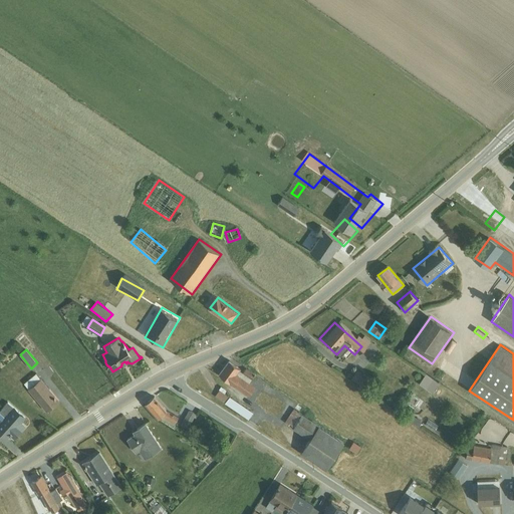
[(229,360),(219,374),(234,386),(249,396),(255,387),(249,382),(253,377),(257,380),(259,376),(247,368),(243,372),(240,369),(240,368),(229,360)]
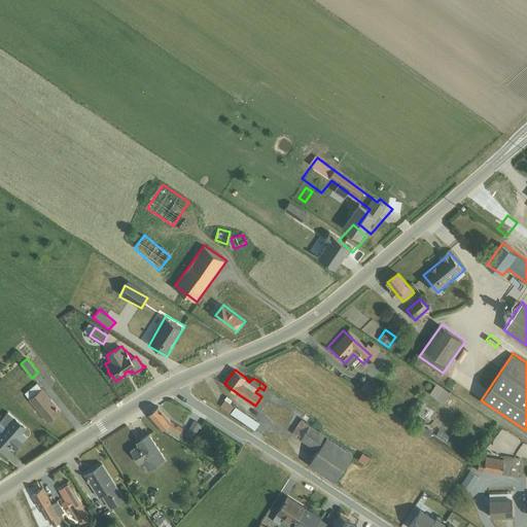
[(366,379),(360,388),(370,395),(375,387),(369,383),(370,381),(366,379)]
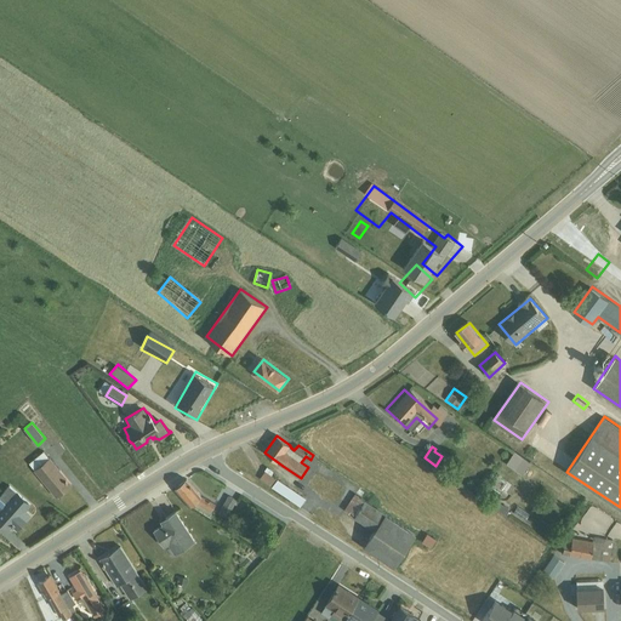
[(514,450),(506,463),(522,473),(530,461),(514,450)]
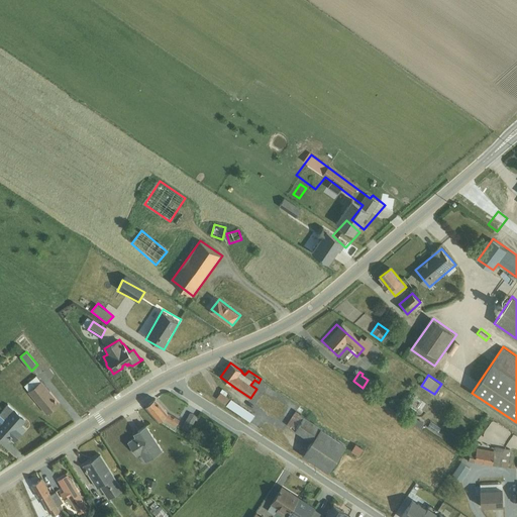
[(36,376),(24,385),(47,413),(60,404),(40,381),(36,376)]
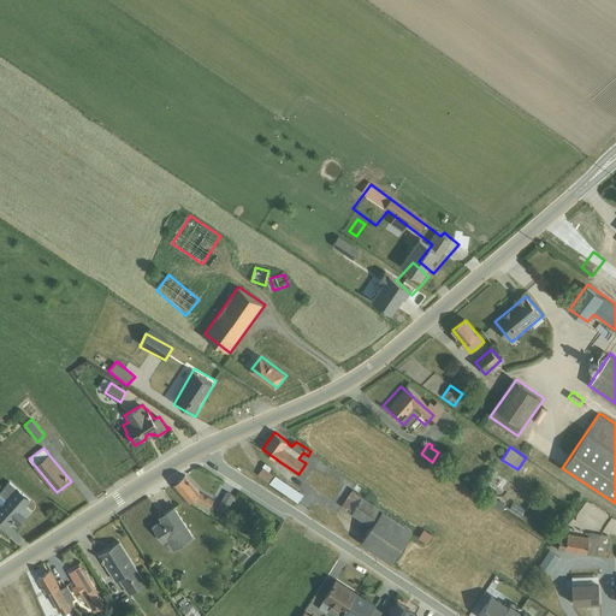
[(270,471),(264,467),(258,474),(298,502),(303,495),(270,471)]
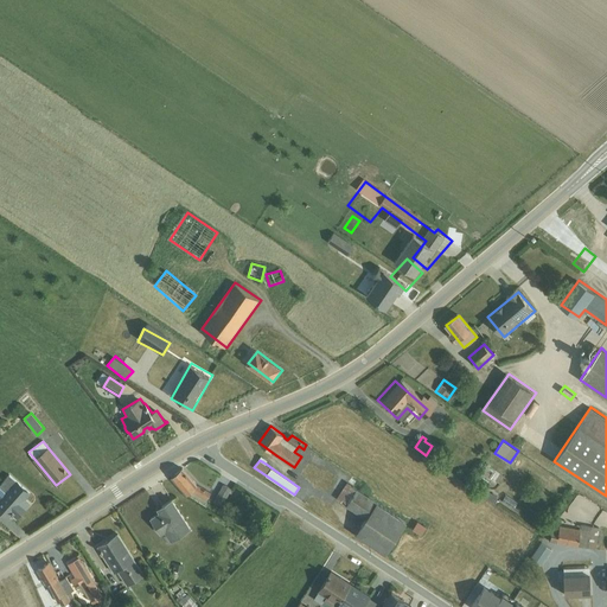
[(300,475),(324,492),(334,477),(311,460),(300,475)]
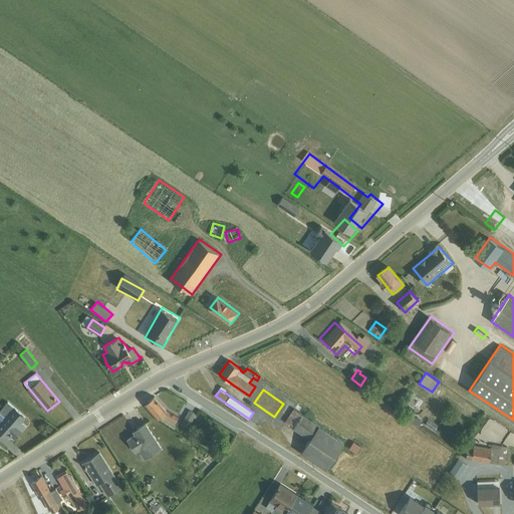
[(155,397),(146,405),(158,419),(160,418),(174,426),(179,418),(167,411),(155,397)]
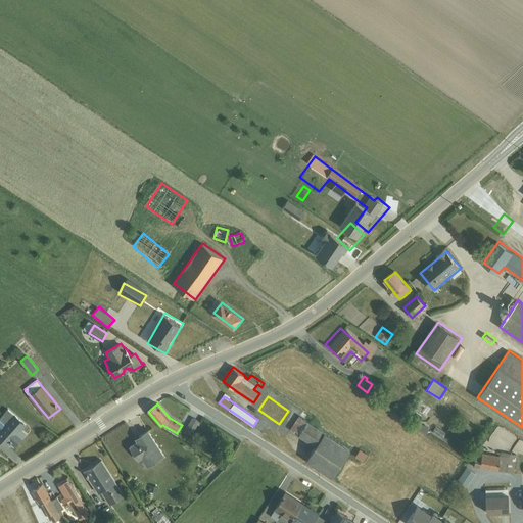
[(0,438),(7,445),(10,441),(11,442),(15,445),(21,438),(16,434),(21,428),(25,424),(7,410),(0,418),(0,438)]
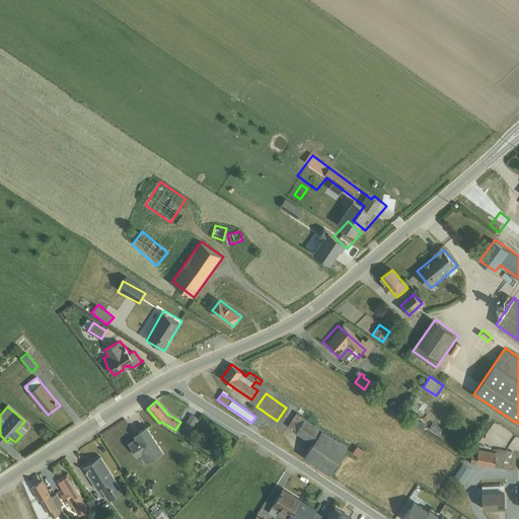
[(297,413),(288,427),(313,443),(304,457),(329,473),(347,446),(297,413)]
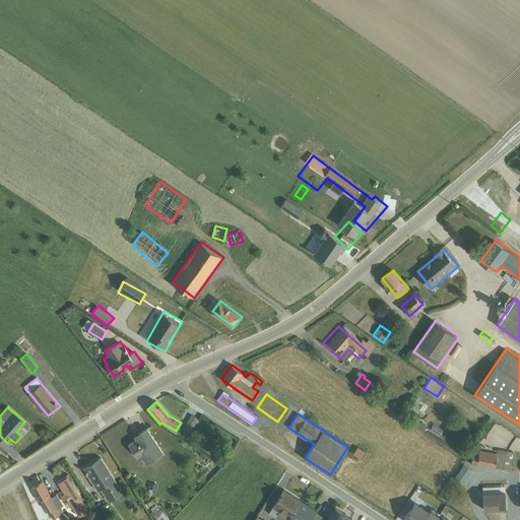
[(192,415),(184,430),(190,433),(198,418),(192,415)]
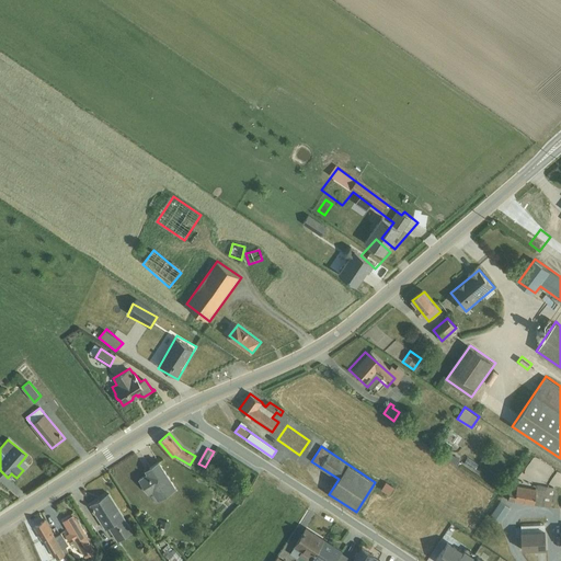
[(446,450),(444,455),(445,456),(445,457),(456,465),(459,459),(446,450)]
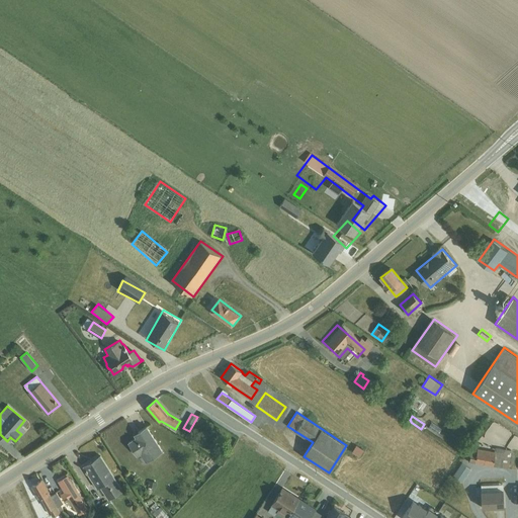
[(16,430),(21,434),(26,429),(21,424),(16,430)]
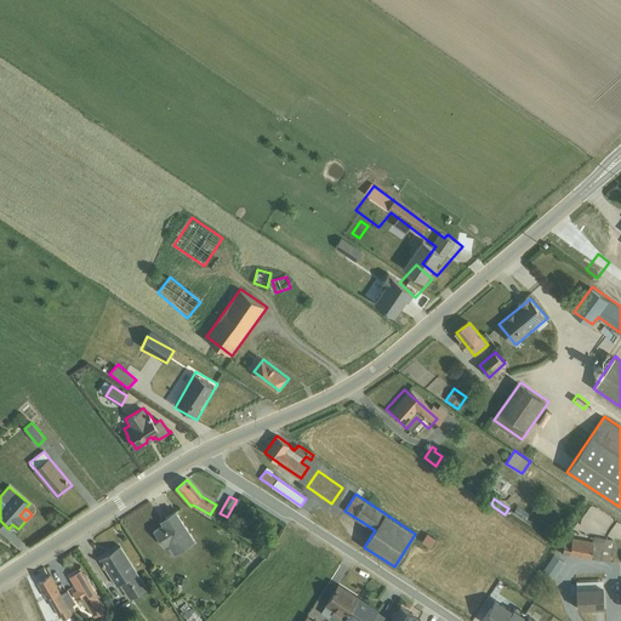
[(167,520),(154,530),(165,546),(169,543),(175,553),(195,541),(176,512),(166,518),(167,520)]
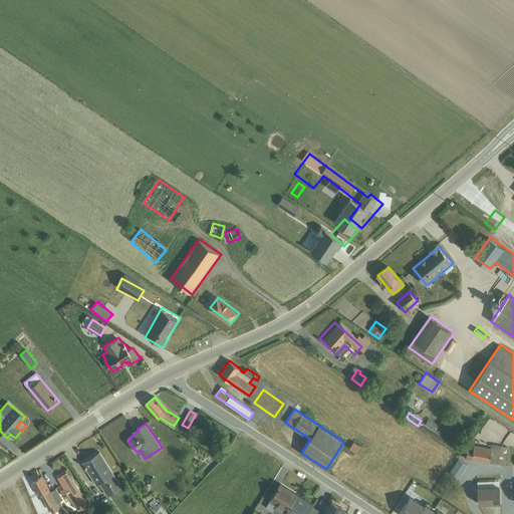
[(353,442),(349,448),(350,449),(356,453),(360,447),(353,442)]
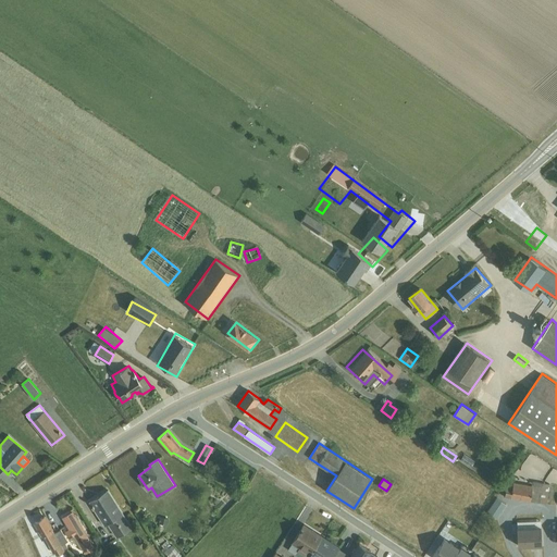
[(507,484),(505,496),(530,502),(530,500),(547,504),(551,484),(533,481),(533,485),(514,482),(514,485),(507,484)]
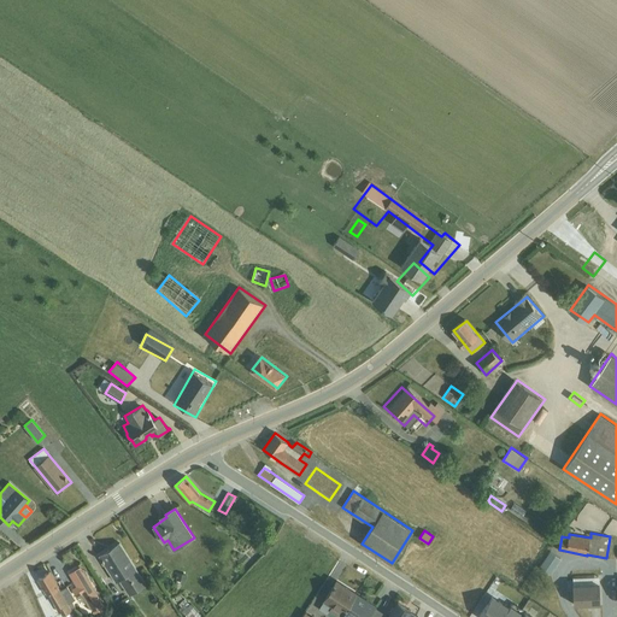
[(119,542),(100,556),(116,581),(119,580),(129,595),(146,585),(119,542)]
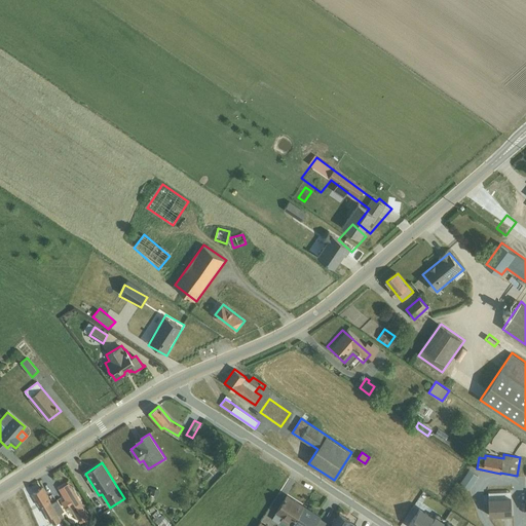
[(468,470),(459,484),(468,490),(478,476),(468,470)]
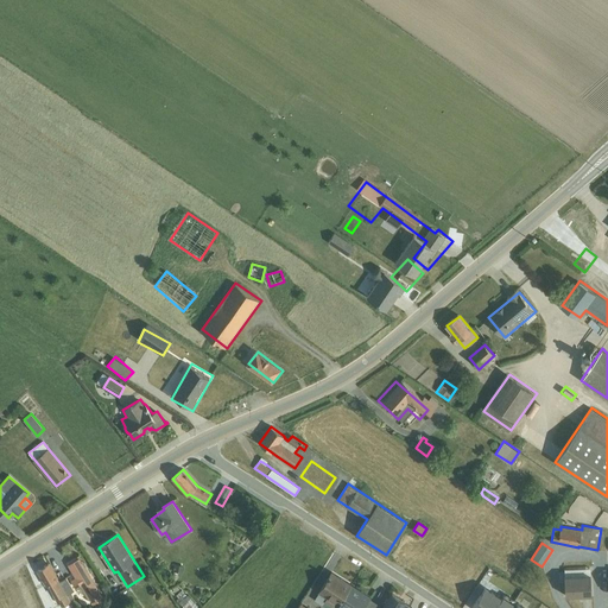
[(80,558),(69,564),(77,576),(71,580),(76,588),(81,586),(86,595),(84,596),(87,599),(88,597),(88,599),(89,599),(93,603),(105,597),(80,558)]
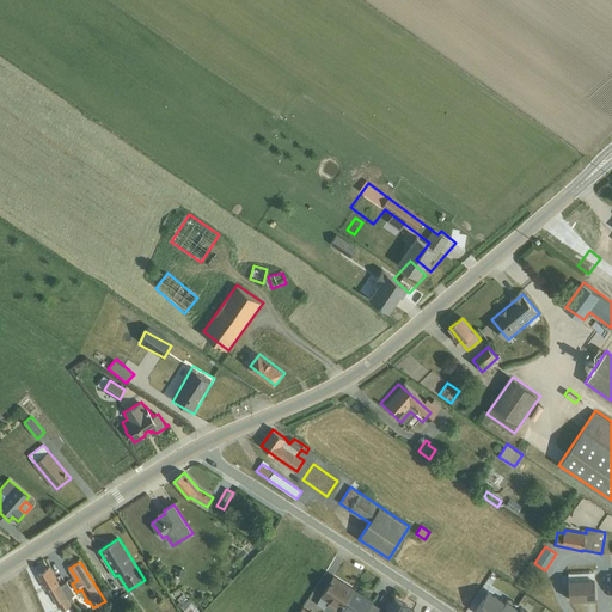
[(68,599),(60,586),(49,568),(38,574),(43,581),(42,582),(47,589),(47,588),(59,607),(60,606),(62,610),(71,604),(68,599)]
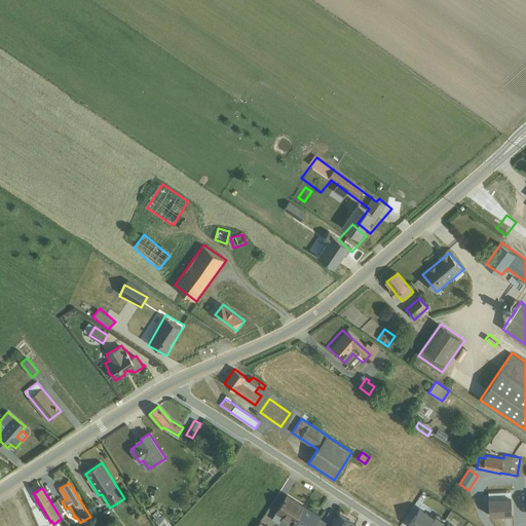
[(291,525),(303,506),(287,495),(271,519),(283,525),(291,525)]
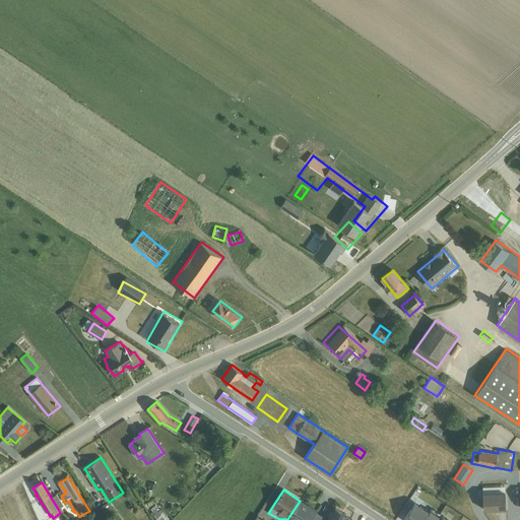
[(505,491),(482,492),(483,509),(506,508),(505,491)]
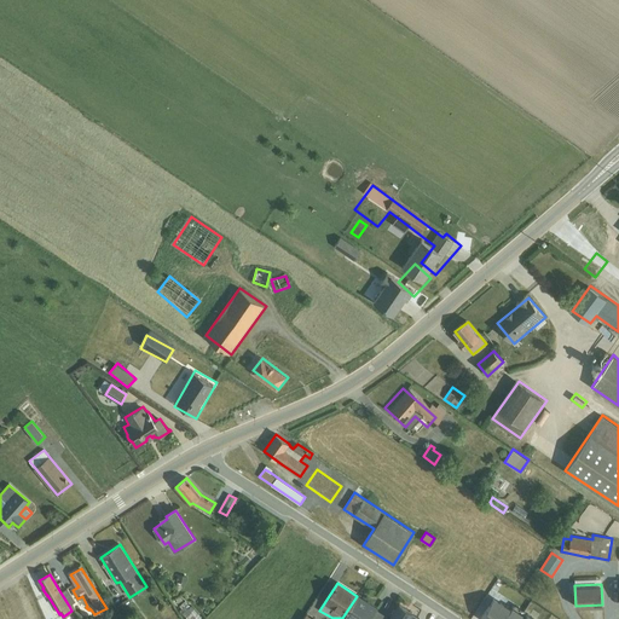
[(61,593),(69,606),(75,602),(67,589),(61,593)]
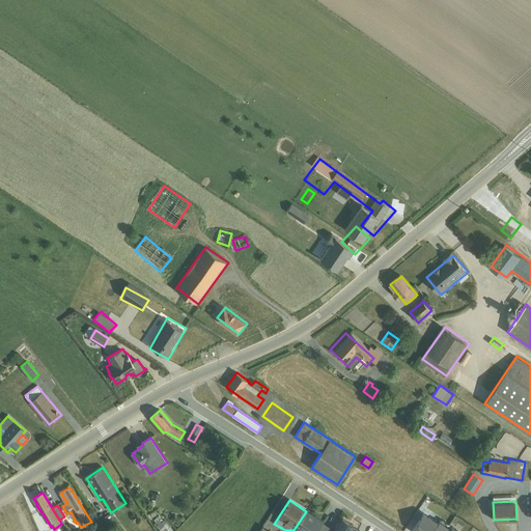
[(306,511),(294,530),(316,530),(323,523),(324,523),(325,523),(309,512),(308,514),(306,512),(307,511),(306,511)]
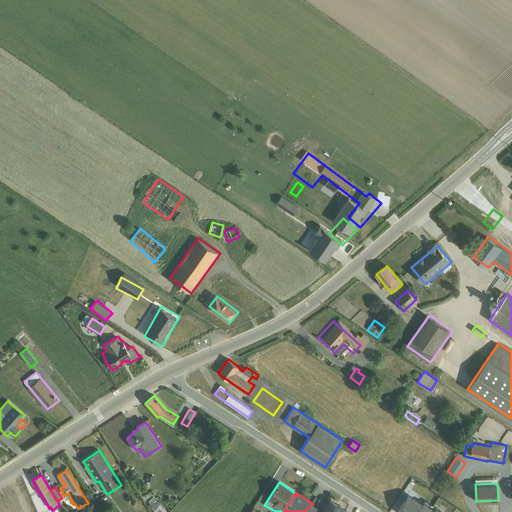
[(425,511),(430,505),(431,503),(425,499),(423,503),(409,494),(398,510),(400,511),(425,511)]
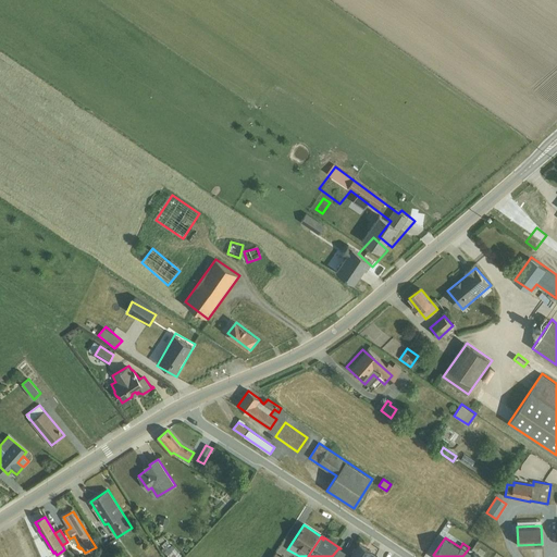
[(359,543),(350,556),(378,556),(370,552),(371,551),(359,543)]
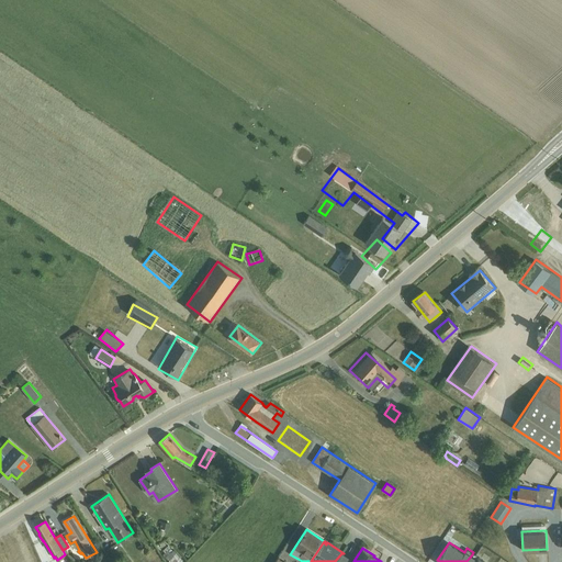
[(472,554),(467,561),(484,561),(475,557),(476,554),(473,552),(472,554)]
